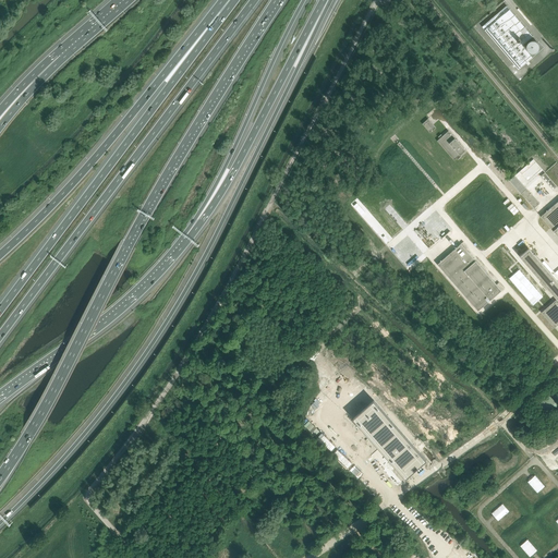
[(522,46),(533,36),(507,5),(482,27),(519,70),(532,58),(522,46)]
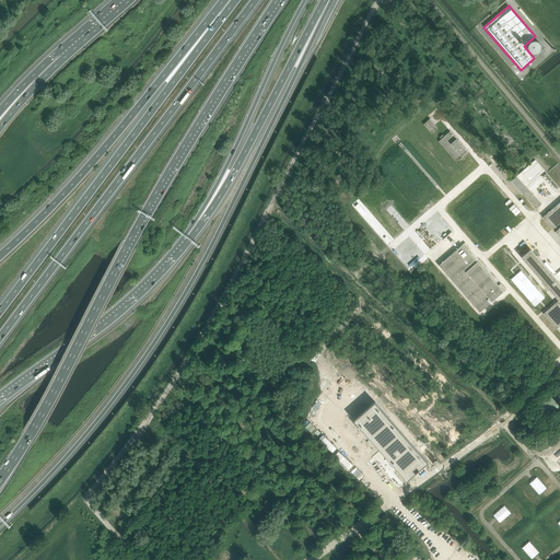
[(528,45),(528,47),(528,49),(531,51),(533,53),(535,53),(537,53),(539,50),(540,48),(540,46),(540,44),(538,42),(536,41),(534,41),(532,41),(529,43),(528,45)]
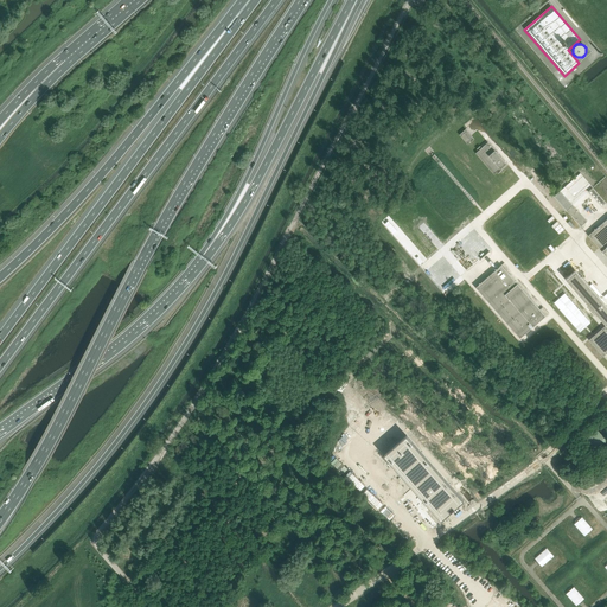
[(466,129),(459,135),(467,145),(474,139),(466,129)]
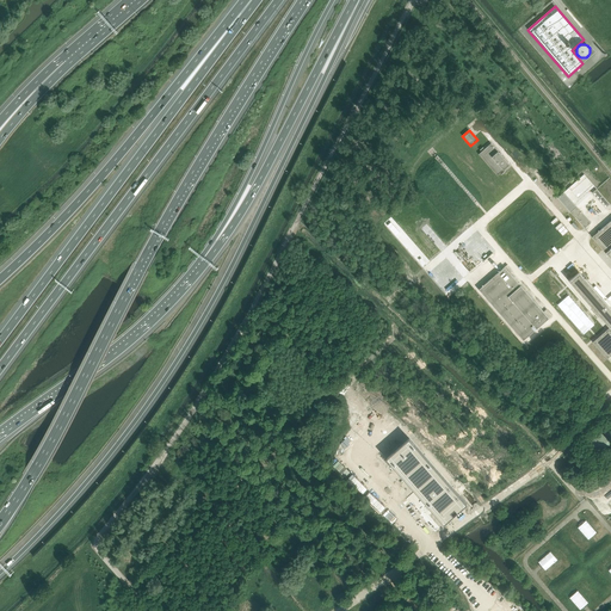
[(479,154),(498,176),(510,165),(491,143),(479,154)]
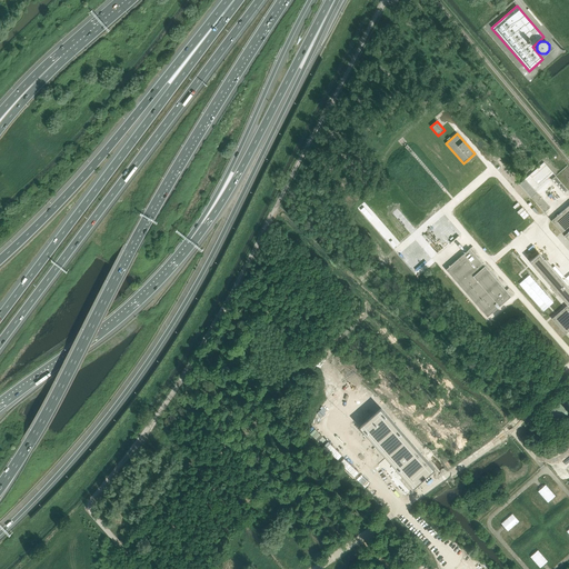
[(531,198),(543,212),(550,208),(537,192),(531,198)]
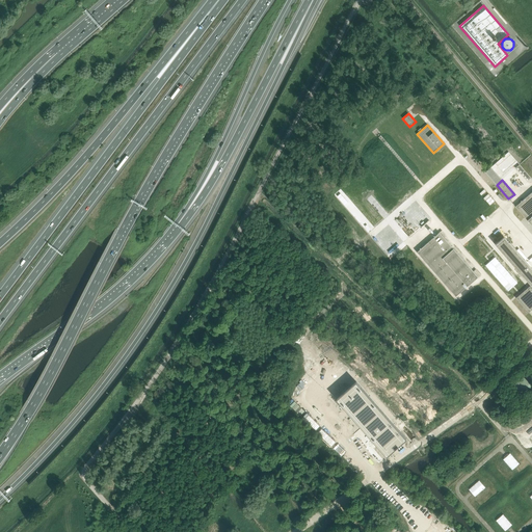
[(531,191),(515,207),(531,225),(531,191)]
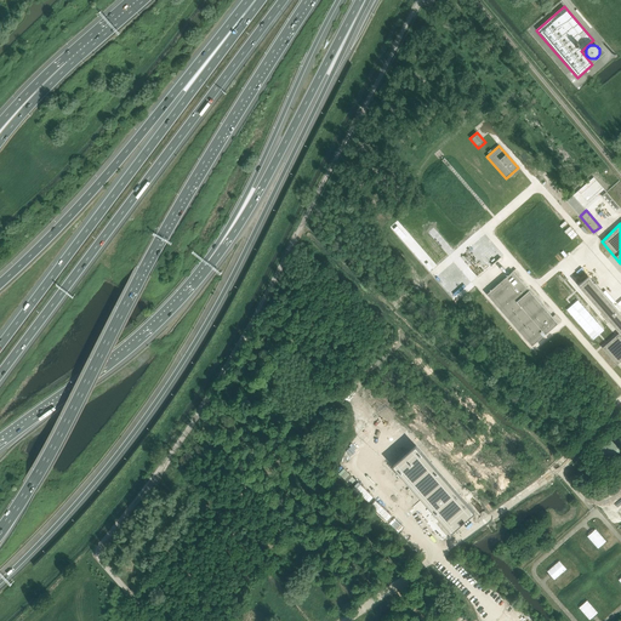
[(513,272),(489,292),(535,343),(558,323),(513,272)]
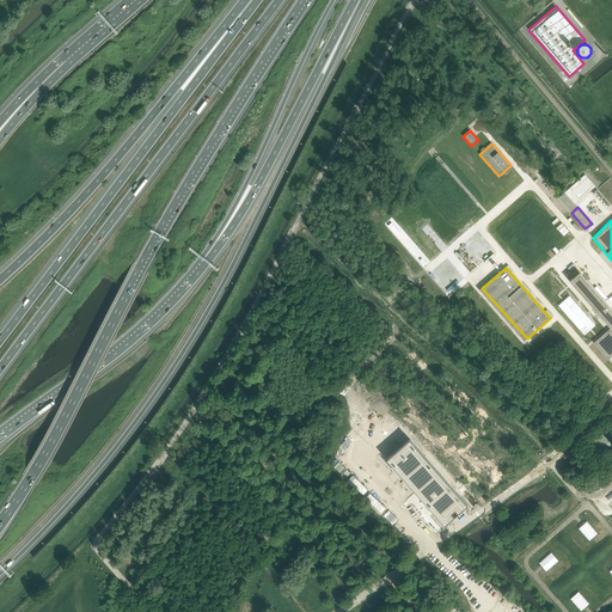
[(611,308),(587,281),(580,273),(570,281),(606,324),(609,322),(611,325),(611,326),(594,343),(609,360),(611,355),(611,308)]
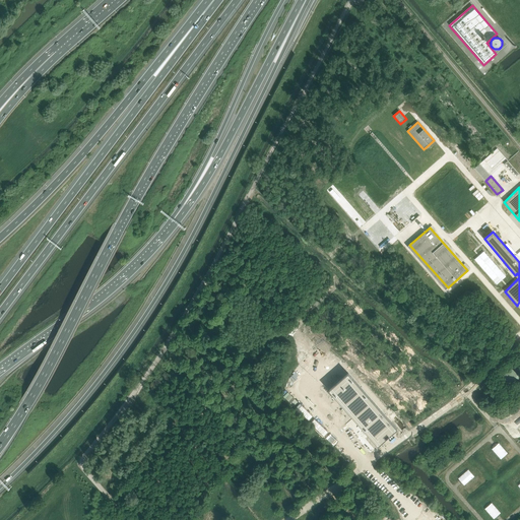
[(483,251),(474,259),(497,284),(506,276),(483,251)]
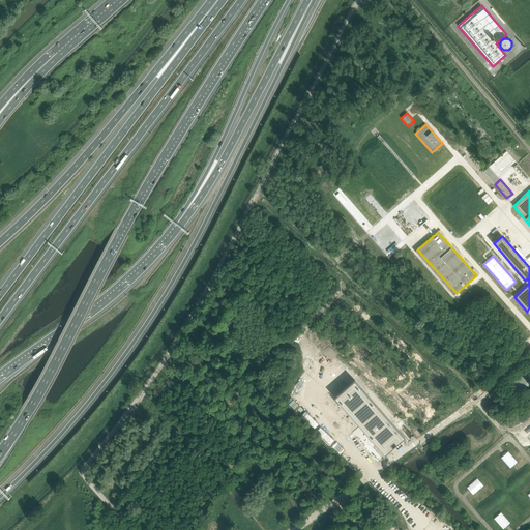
[(517,396),(529,384),(520,373),(506,385),(517,396)]
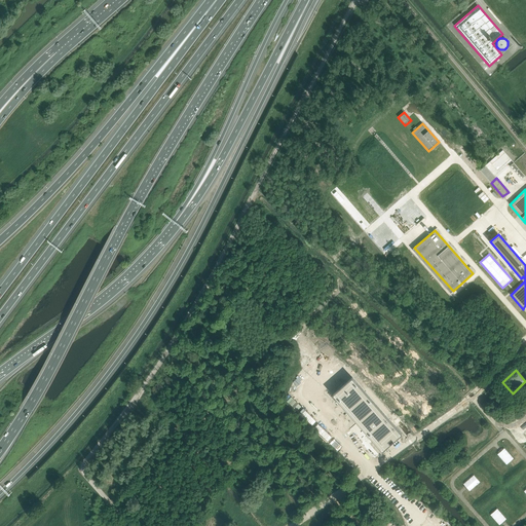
[(514,458),(504,448),(497,454),(506,464),(514,458)]
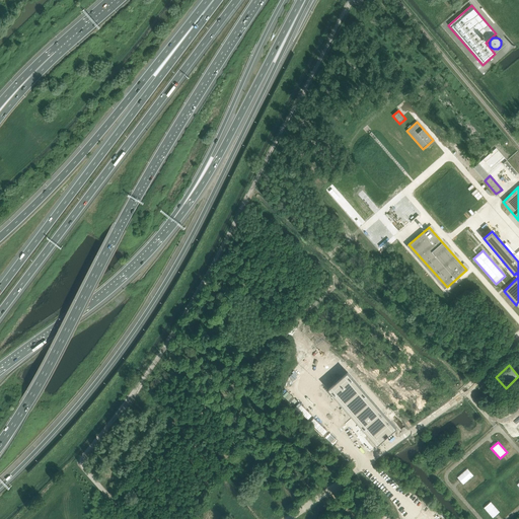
[(463,485),(473,475),(467,468),(457,477),(463,485)]
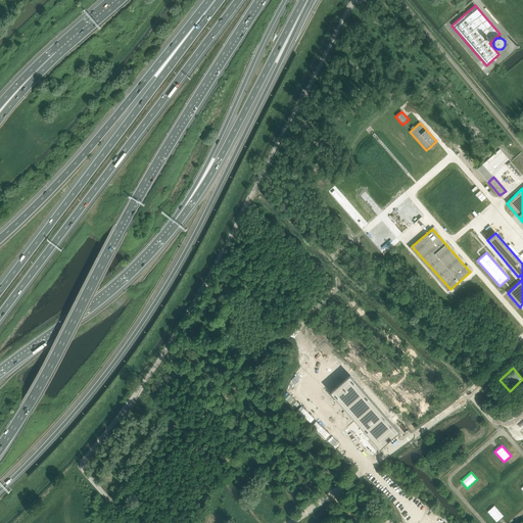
[(504,516),(494,506),(487,512),(496,522),(504,516)]
